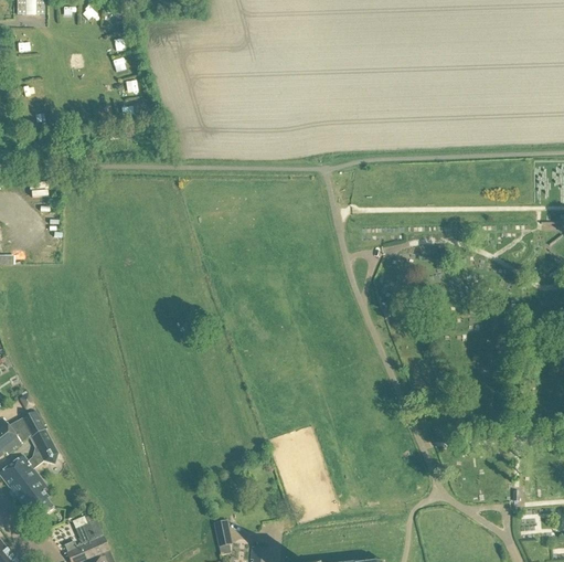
[(16,0),(17,13),(43,13),(43,0),(16,0)]
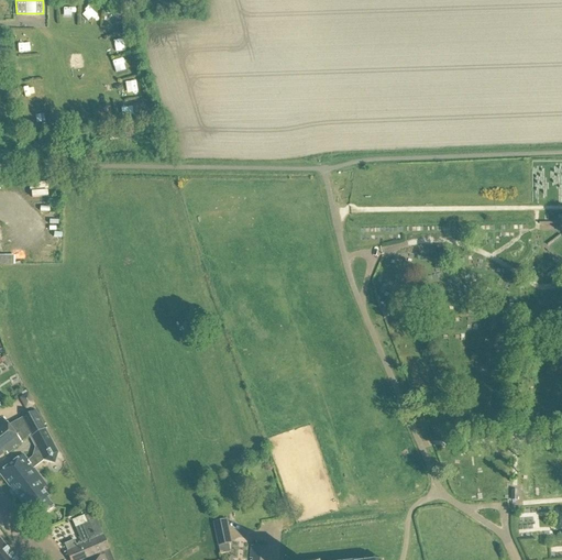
[(131,57),(118,58),(119,69),(132,68),(131,57)]
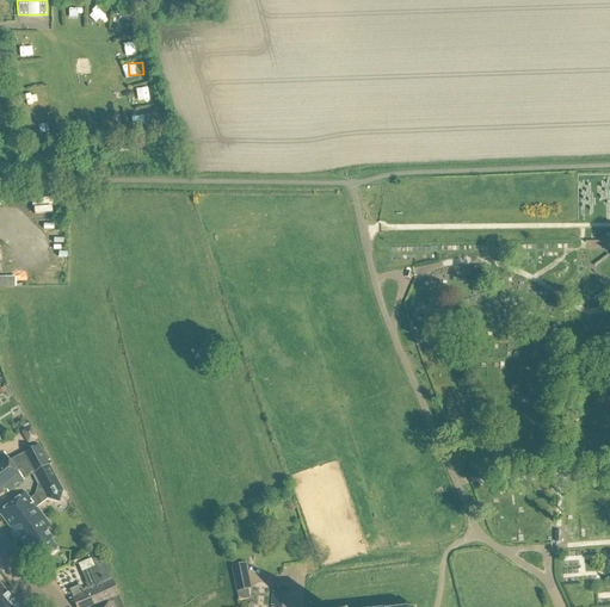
[(0,283),(14,284),(14,274),(0,273),(0,283)]
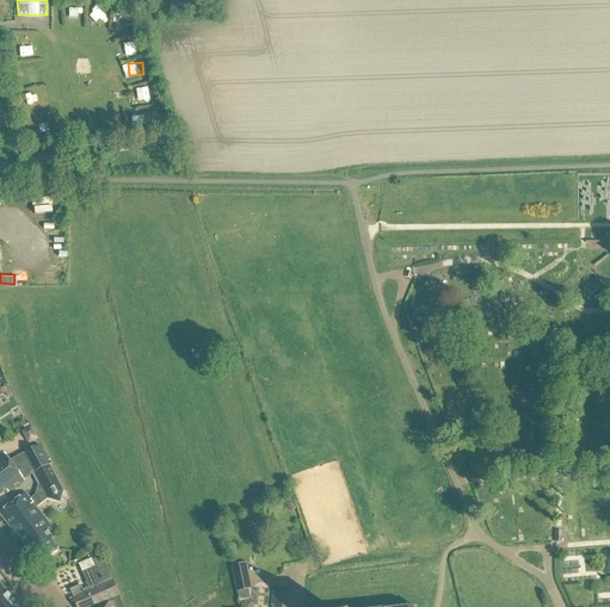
[(23,477),(30,471),(47,463),(36,444),(22,452),(8,460),(1,451),(0,451),(0,491),(6,488),(7,490),(23,478),(23,477)]
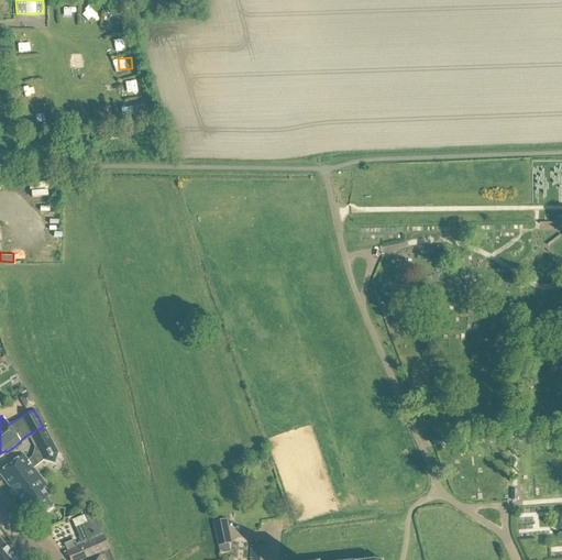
[(43,427),(28,435),(32,436),(36,445),(33,454),(28,459),(23,453),(0,470),(0,473),(21,502),(25,500),(31,506),(32,505),(40,515),(53,505),(45,496),(47,495),(41,486),(46,483),(33,467),(43,459),(54,462),(57,451),(43,427)]
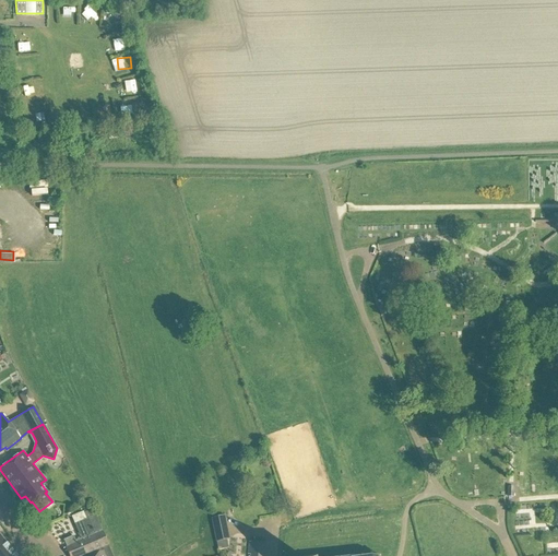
[(79,555),(101,547),(101,546),(108,543),(93,507),(72,517),(82,539),(69,544),(73,555),(79,555)]
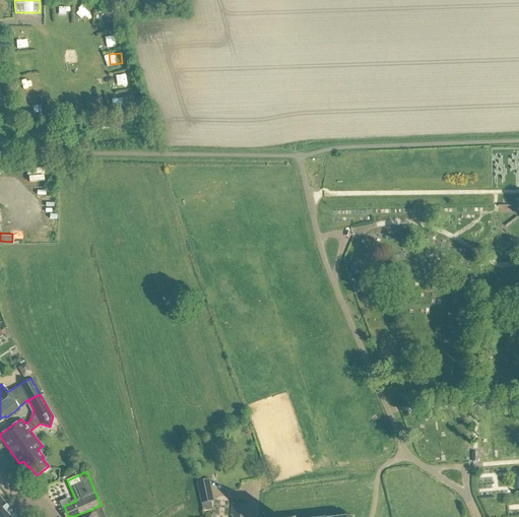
[(208,477),(195,480),(200,502),(213,500),(208,477)]
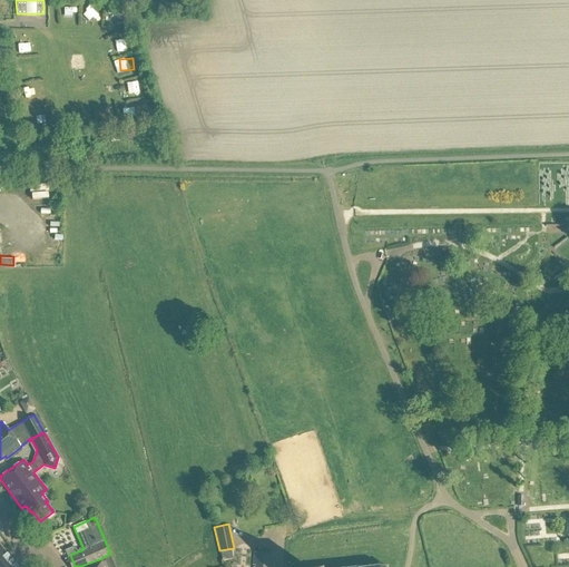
[(0,566),(20,566),(0,543),(0,566)]
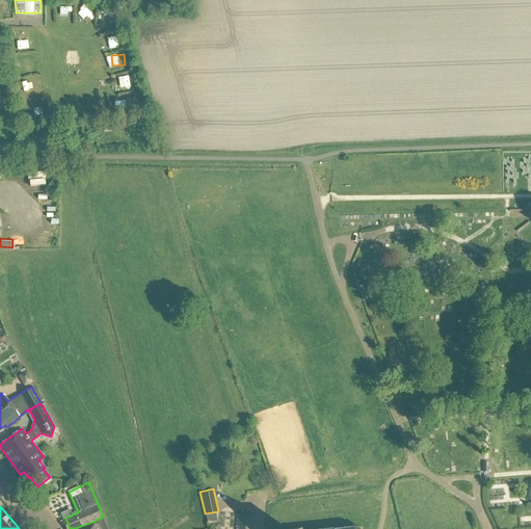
[(236,525),(238,525),(237,528),(251,528),(253,516),(236,514),(236,525)]
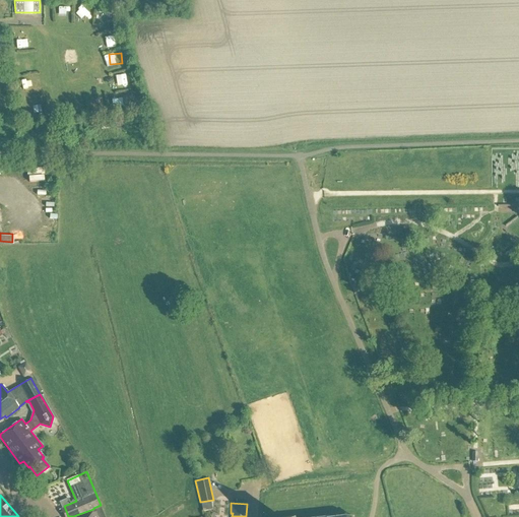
[(93,509),(73,516),(105,516),(101,505),(93,508),(93,509)]
